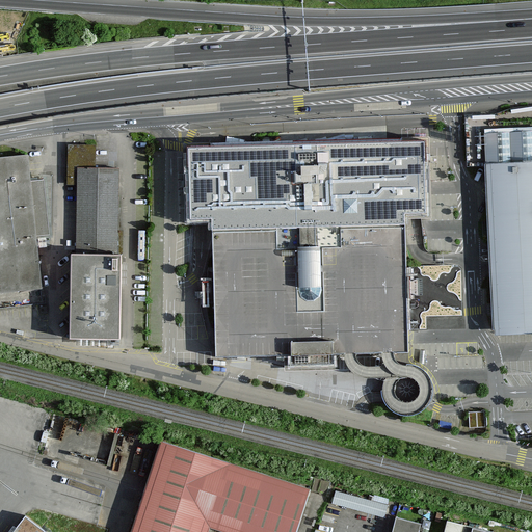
[(531,129),(485,131),(493,335),(531,333),(531,129)]
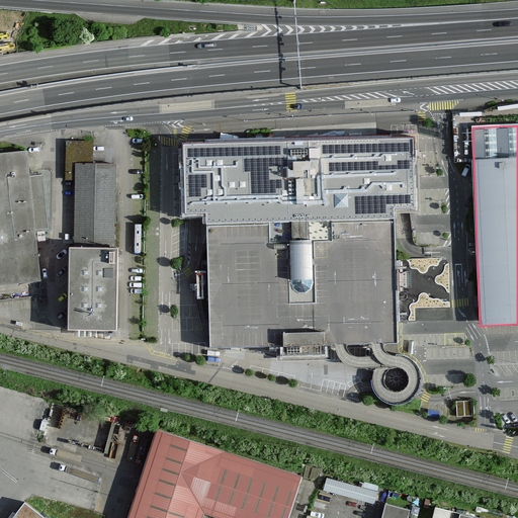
[(183,144),(185,216),(206,216),(206,224),(395,218),(394,208),(403,208),(417,207),(415,137),(183,144)]
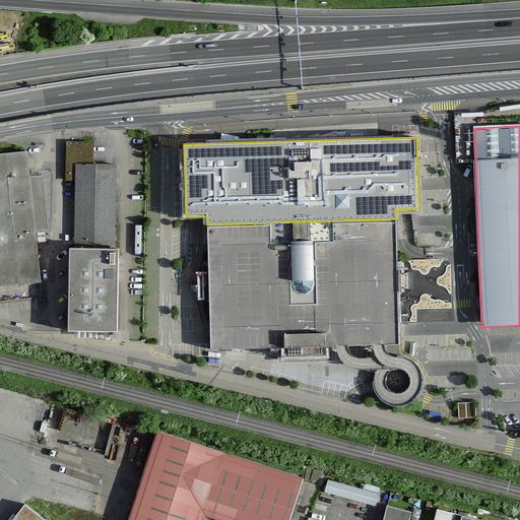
[(66,178),(79,178),(77,248),(74,248),(72,331),(123,332),(124,246),(118,246),(120,163),(95,163),(95,139),(85,138),(67,138),(66,178)]
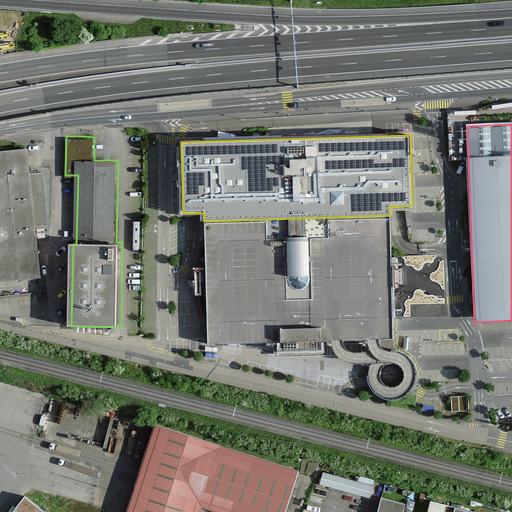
[(31,147),(0,150),(0,281),(43,278),(38,230),(52,228),(46,171),(34,173),(31,147)]
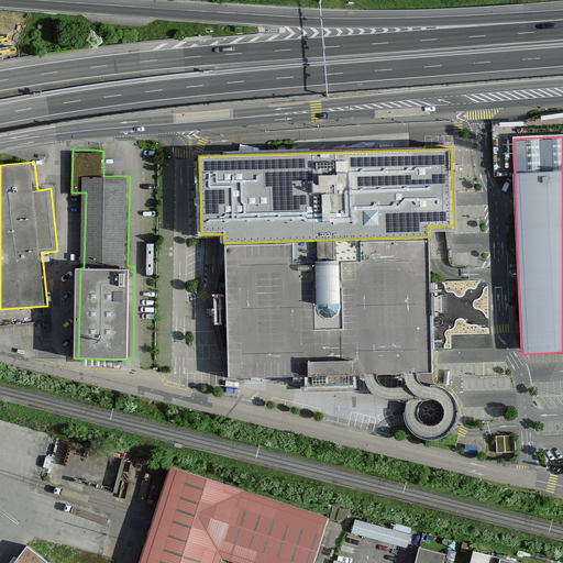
[(431,283),(429,236),(224,243),(223,315),(227,377),(308,376),(309,387),(352,387),(352,374),(359,375),(362,382),(374,393),(394,398),(410,400),(405,407),(404,418),(405,420),(411,429),(419,437),(426,440),(440,440),(452,432),(454,427),(460,419),(459,404),(453,393),(442,385),(424,383),(417,378),(414,370),(433,370),(431,305),(431,283)]
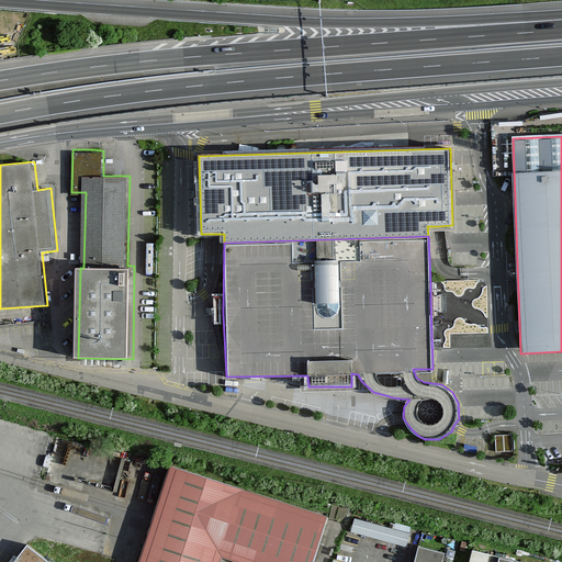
[(516,451),(516,431),(496,433),(496,451),(516,451)]
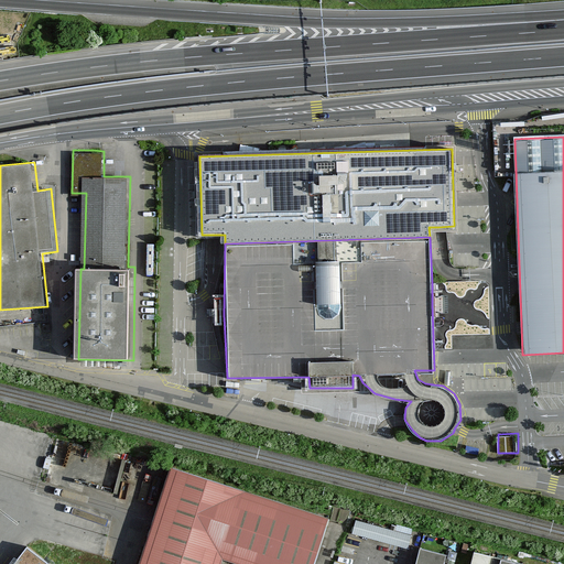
[(129,455),(58,437),(47,480),(68,486),(69,480),(119,494),(129,455)]
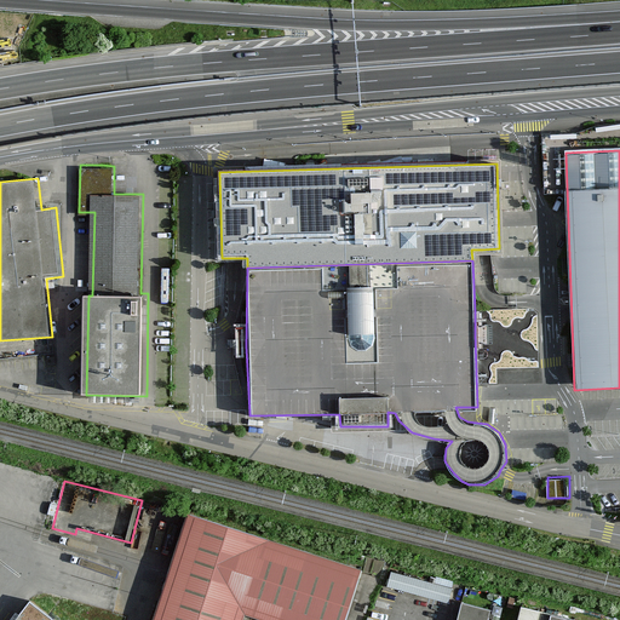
[(188,514),(153,619),(245,619),(247,615),(259,619),(348,619),(363,570),(188,514)]
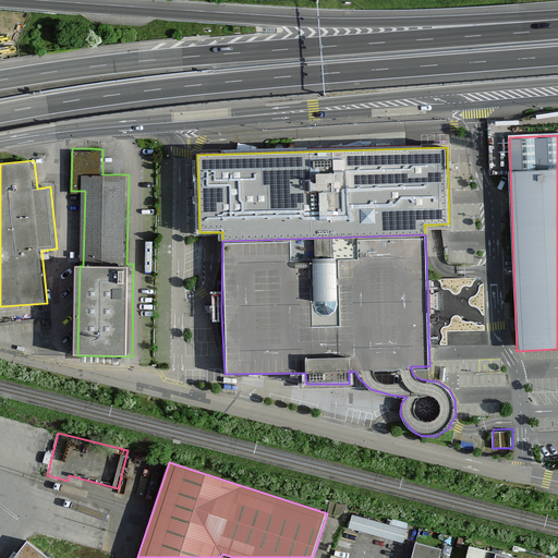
[(407,529),(351,514),(348,528),(402,543),(407,529)]
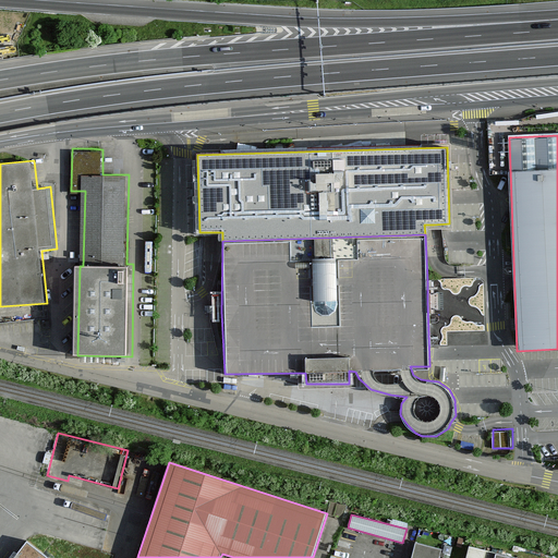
[(52,557),(31,542),(17,557),(52,557)]
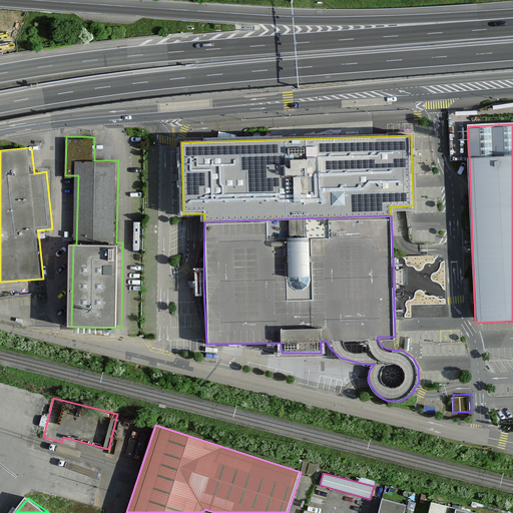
[(404,512),(406,505),(382,498),(378,512),(404,512)]
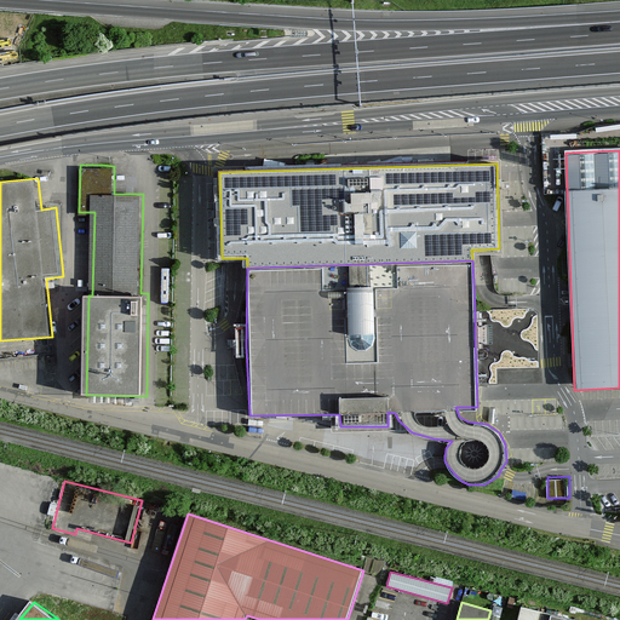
[(587,619),(522,604),(517,619),(587,619)]
